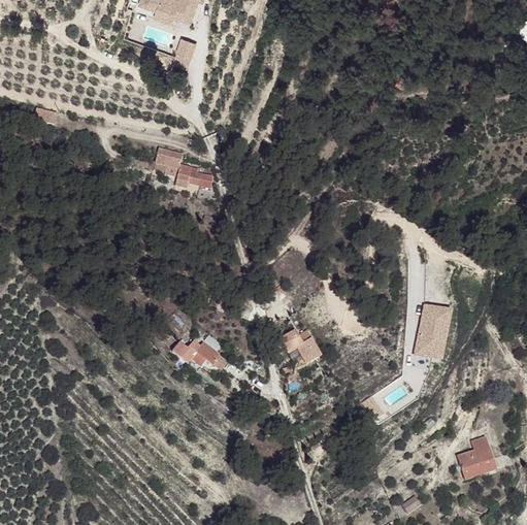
[(139,0),(139,3),(156,8),(155,12),(192,24),(199,0),(139,0)]
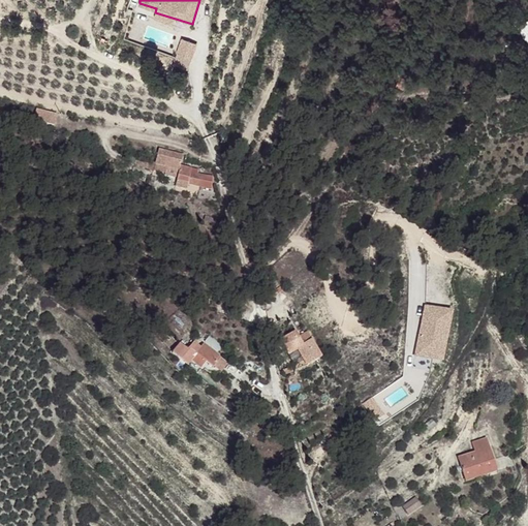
[(183,34),(178,51),(192,56),(197,39),(183,34)]
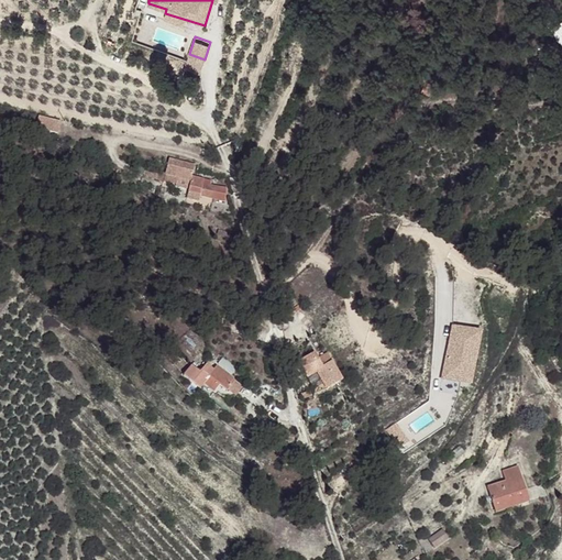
[(425,79),(422,88),(430,91),(434,83),(425,79)]
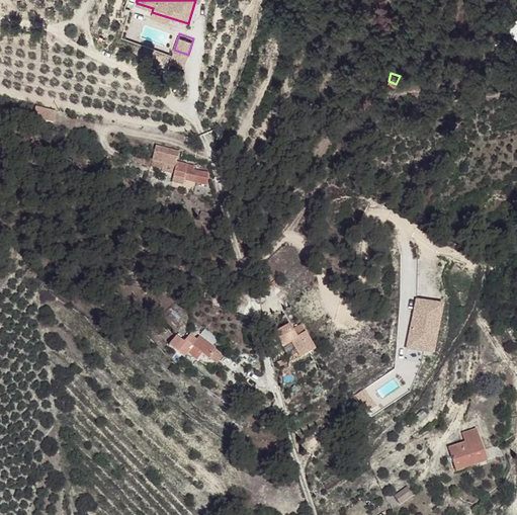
[(42,105),(41,116),(56,118),(57,107),(42,105)]
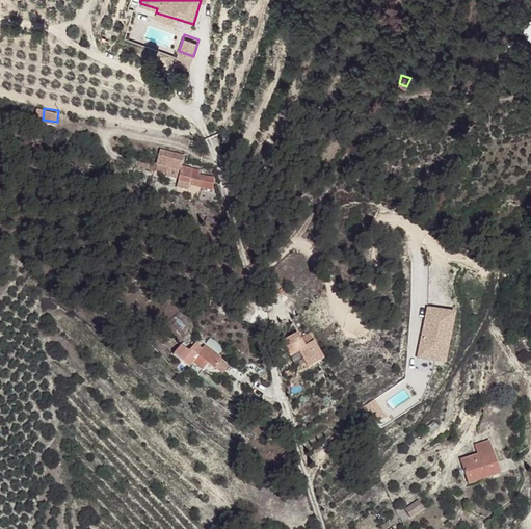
[(185,154),(161,149),(158,163),(171,166),(182,168),(183,164),(185,154)]
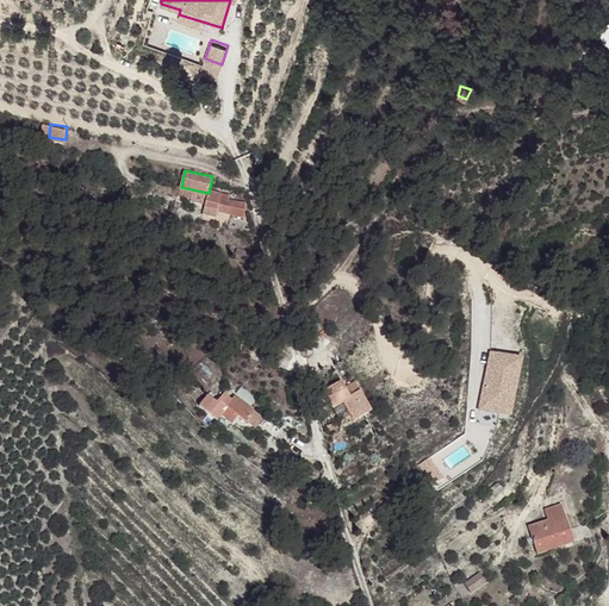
[(296,175),(289,186),(302,193),(306,181),(296,175)]
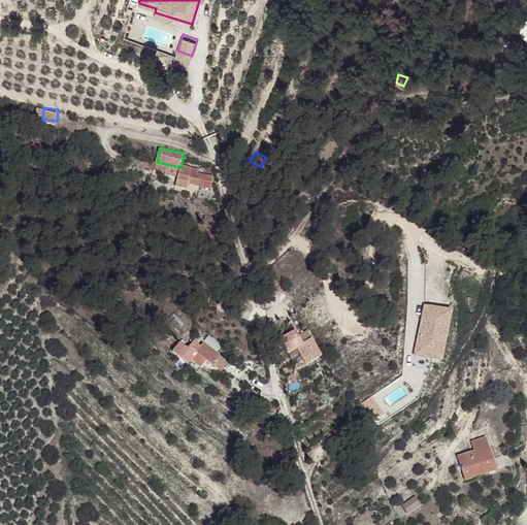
[(170,165),(157,162),(155,168),(169,171),(170,165)]
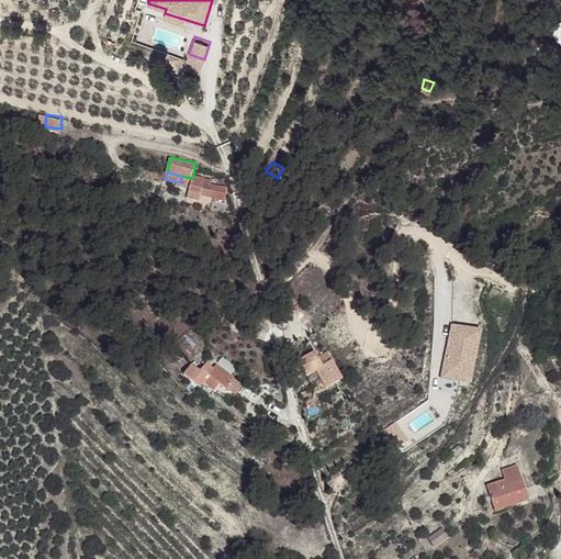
[(206,177),(193,174),(192,178),(189,189),(200,191),(202,179),(205,180),(206,177)]
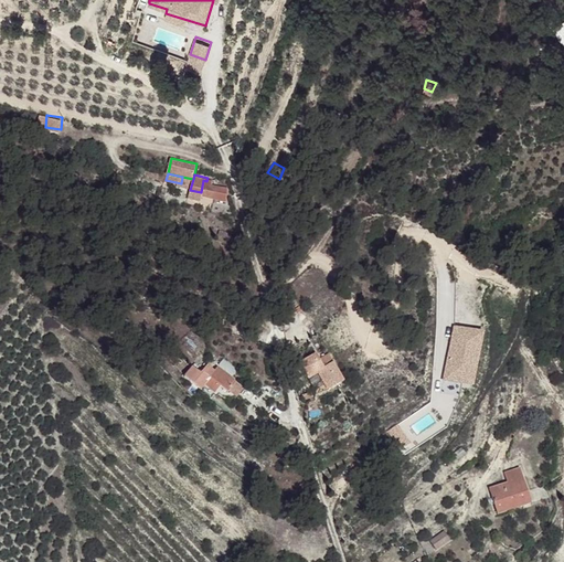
[(206,181),(203,180),(201,192),(202,193),(214,197),(216,183),(211,182),(206,181)]
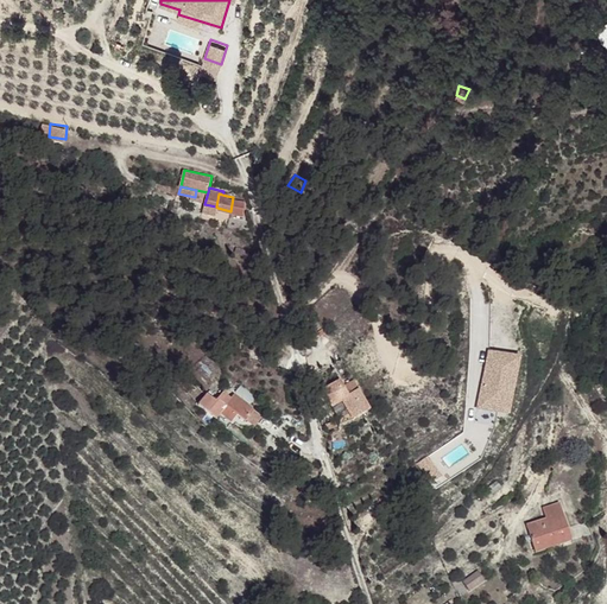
[(246,201),(233,197),(231,211),(244,214),(246,201)]
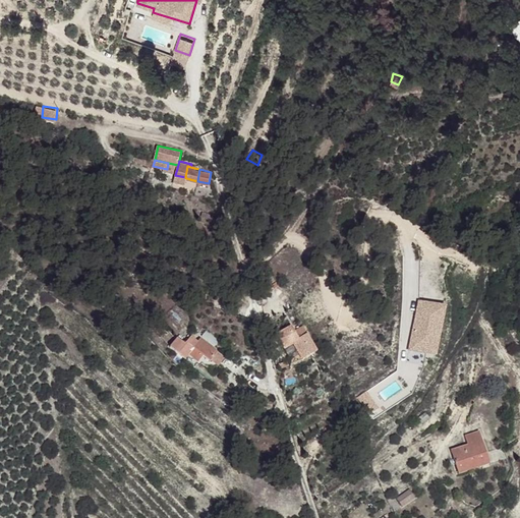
[(185,177),(175,175),(174,182),(184,185),(186,178),(185,177)]
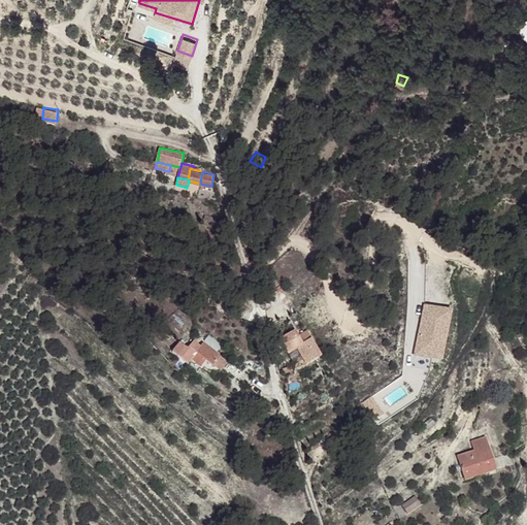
[(294,326),(278,333),(285,349),(295,343),(301,341),(294,326)]
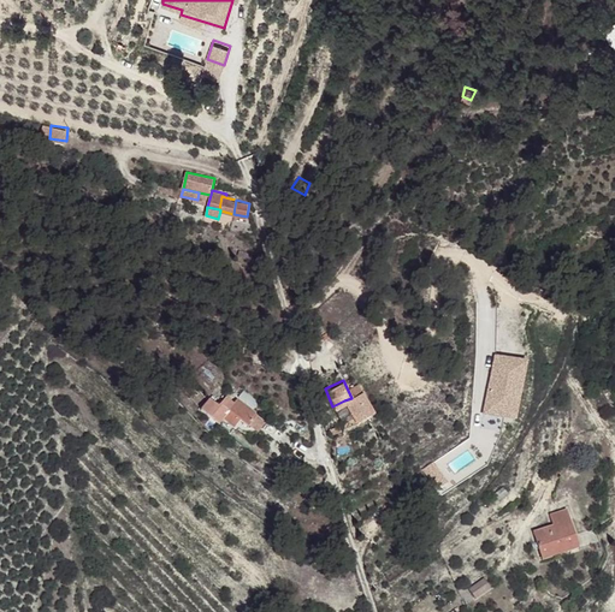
[(254,399),(240,387),(234,393),(248,405),(254,399)]
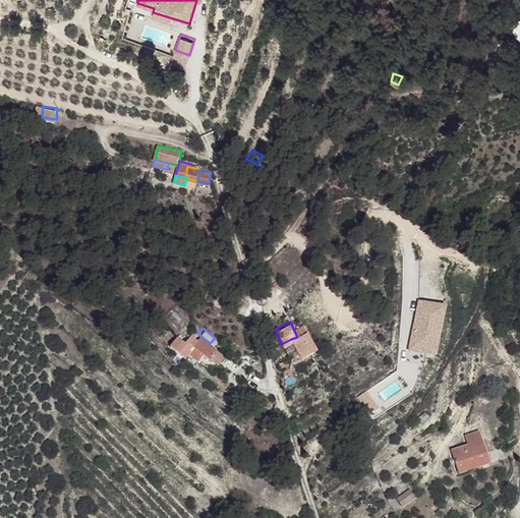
[(297,337),(291,339),(299,353),(315,346),(307,333),(297,337)]
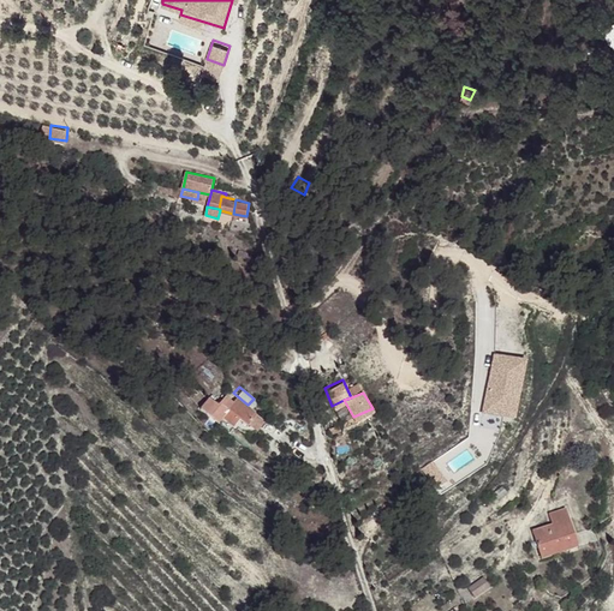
[(213,402),(204,396),(203,399),(222,411),(225,408),(230,401),(220,395),(213,402)]
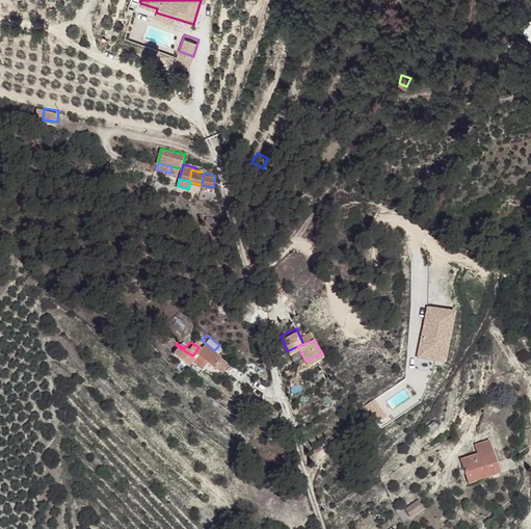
[(218,358),(202,343),(198,347),(194,353),(212,366),(218,358)]
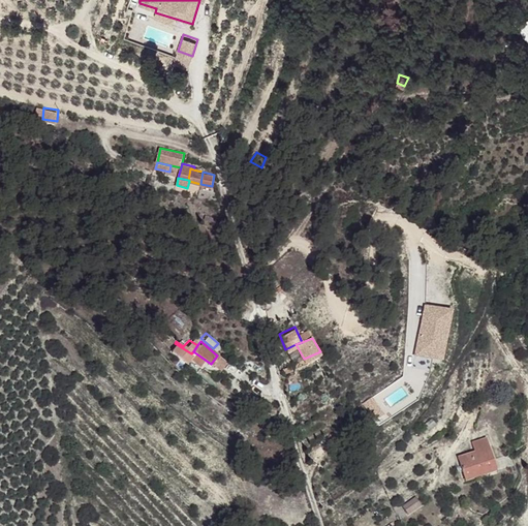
[(188,358),(191,353),(175,343),(168,351),(184,364),(188,358)]
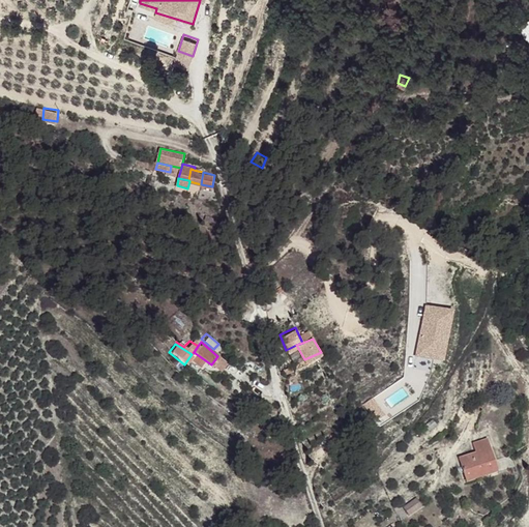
[(194,352),(192,354),(203,361),(211,364),(194,352)]
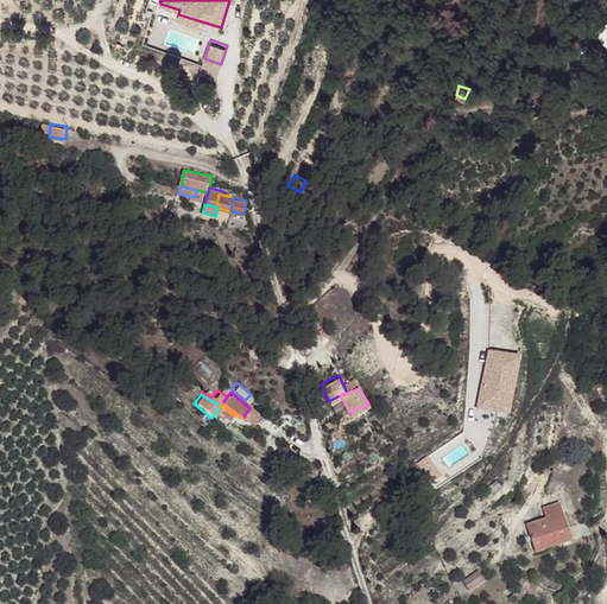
[(368,404),(349,412),(353,417),(372,408),(368,404)]
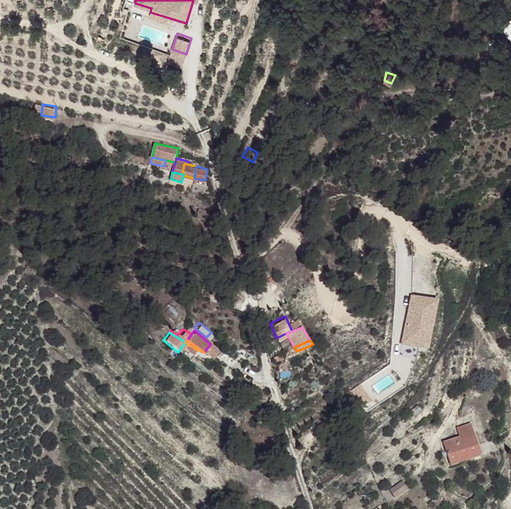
[(196,349),(185,342),(182,346),(192,354),(196,349)]
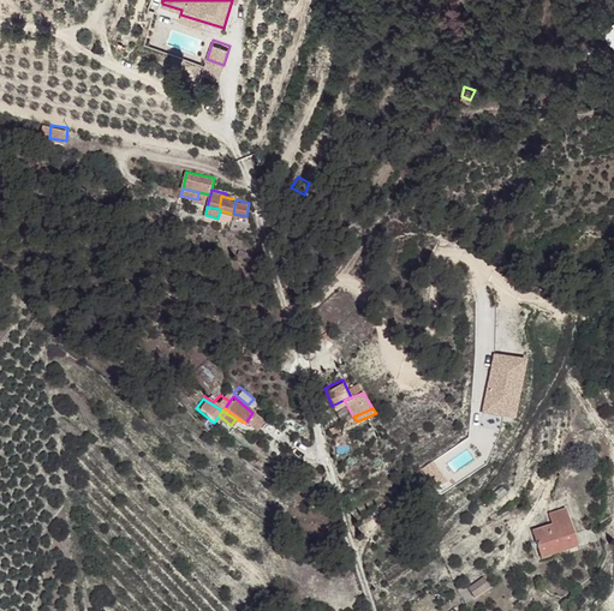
[(553,525),(532,531),(540,551),(561,546),(564,552),(598,541),(595,531),(576,535),(567,508),(549,514),(553,525)]
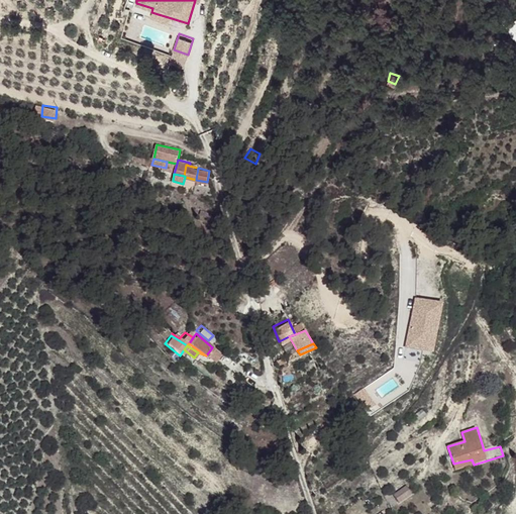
[(344,442),(329,446),(332,454),(347,449),(344,442)]
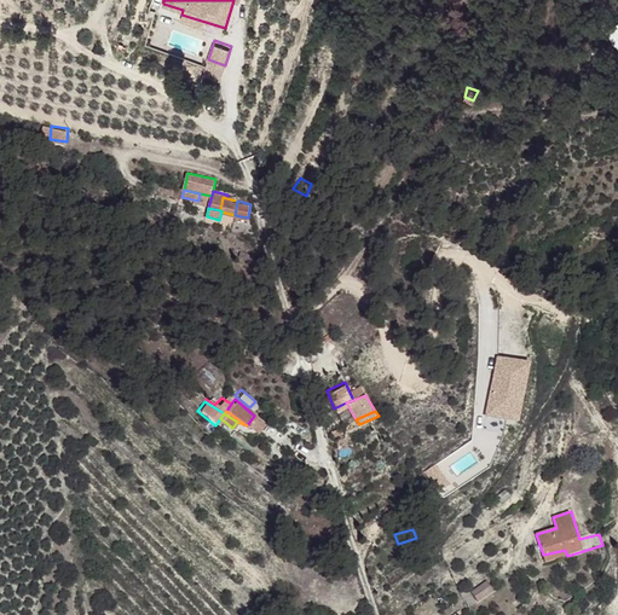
[(565,550),(543,555),(546,563),(567,556),(565,550)]
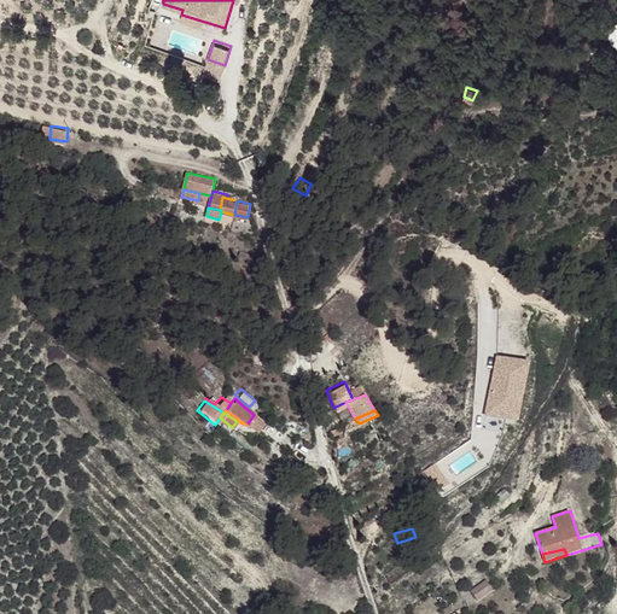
[(483,578),(470,588),(476,597),(490,588),(483,578)]
